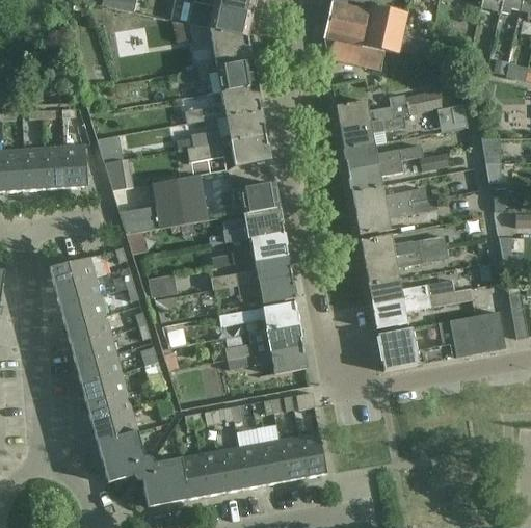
[(103,0),(102,4),(135,10),(138,0),(103,0)]
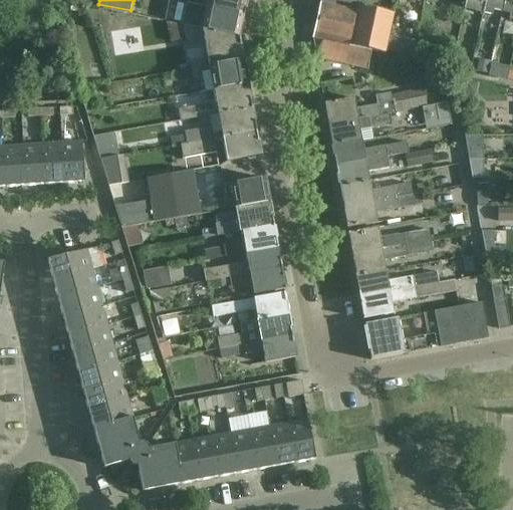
[(206,0),(205,5),(244,15),(246,0),(206,0)]
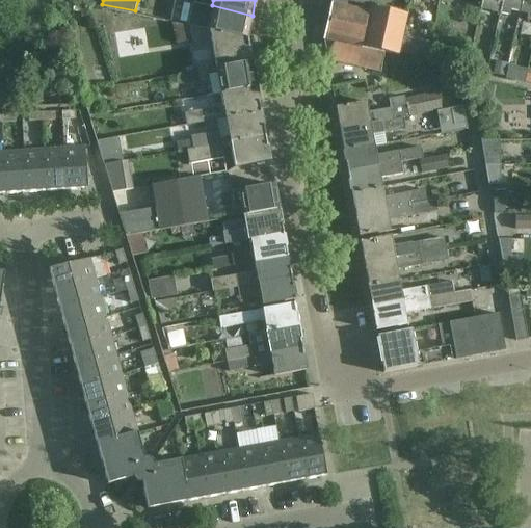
[(482,0),(481,6),(500,10),(501,0),(482,0)]
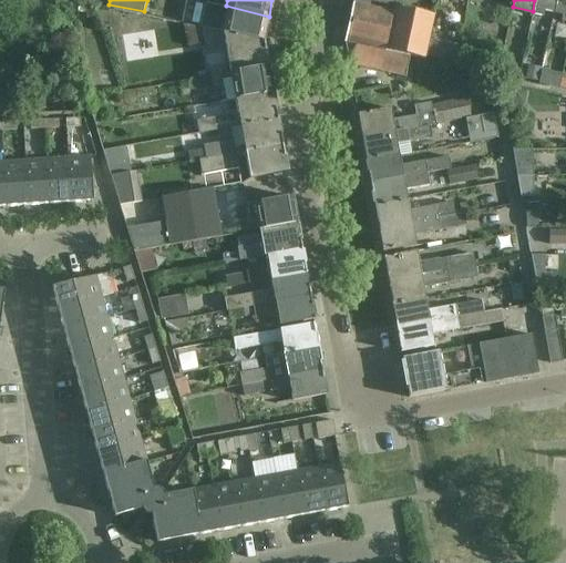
[(534,0),(533,11),(544,13),(545,7),(555,9),(556,0),(534,0)]
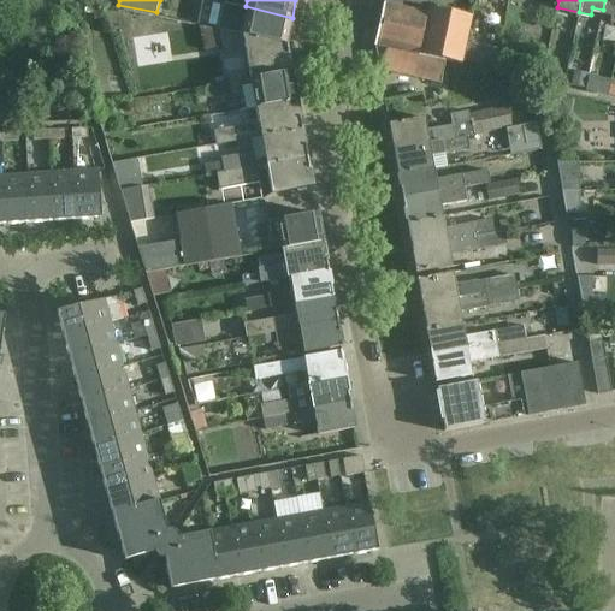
[(604,0),(603,10),(613,12),(611,18),(614,19),(614,0),(604,0)]
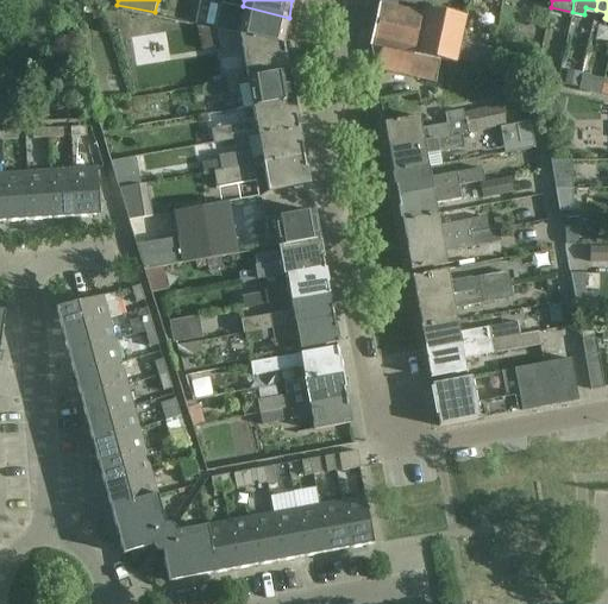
[(289,18),(243,6),(221,1),(219,14),(240,19),(237,31),(284,42),(289,18)]
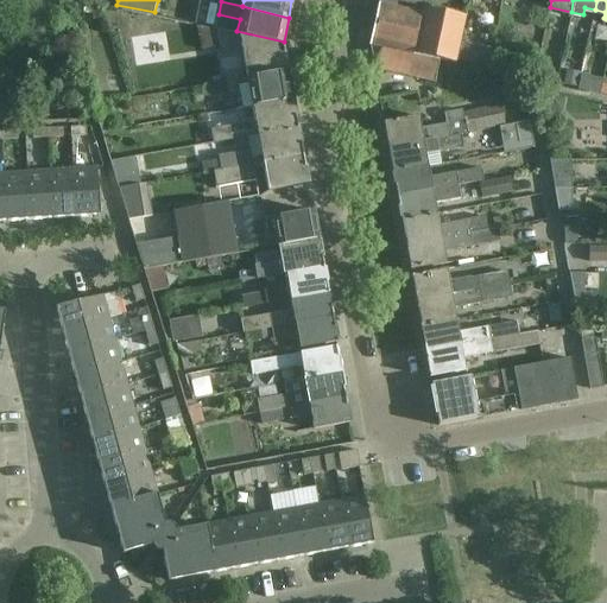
[(403,6),(379,1),(370,42),(412,51),(422,11),(403,6)]
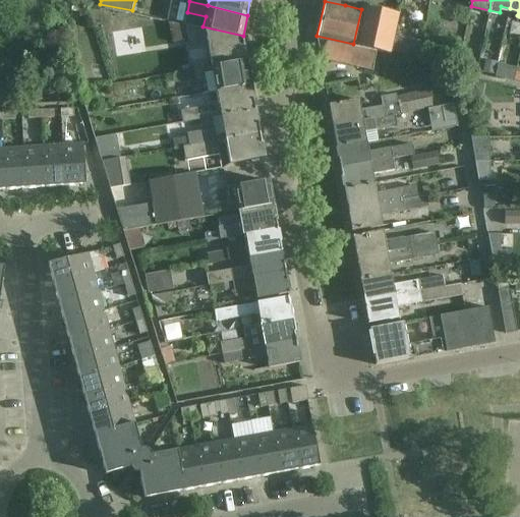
[(362,3),(361,9),(353,44),(377,48),(388,51),(397,10),(362,3)]
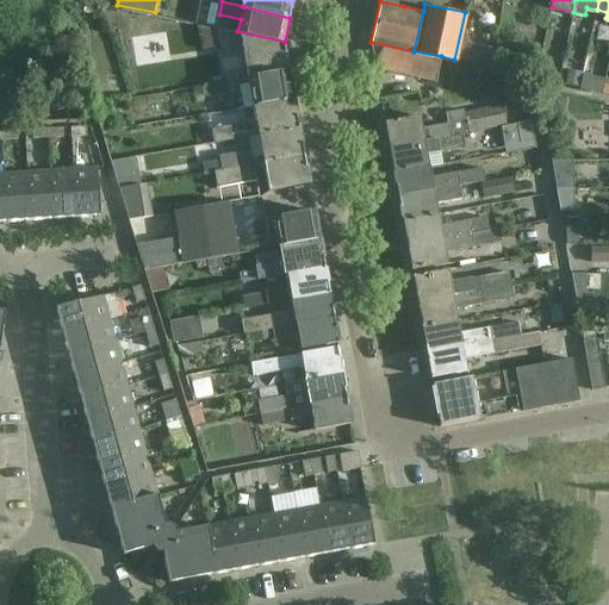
[(216,26),(198,22),(203,47),(219,45),(243,41),(249,74),(290,69),(285,42),(237,31),(216,26)]
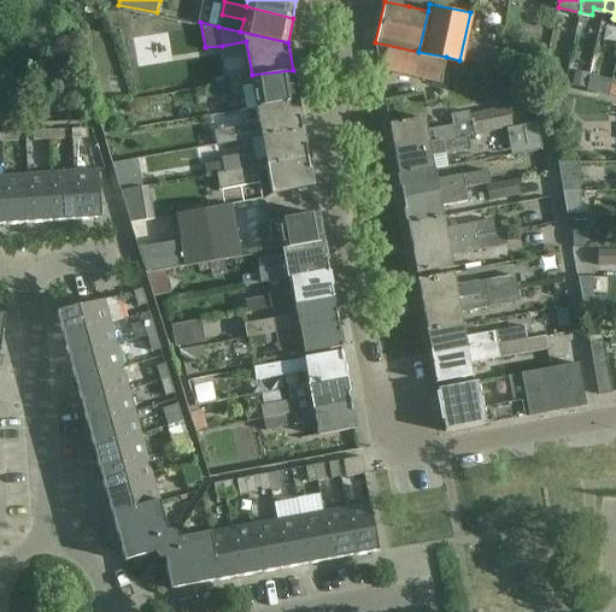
[(418,52),(375,42),(381,66),(441,80),(446,57),(418,52)]
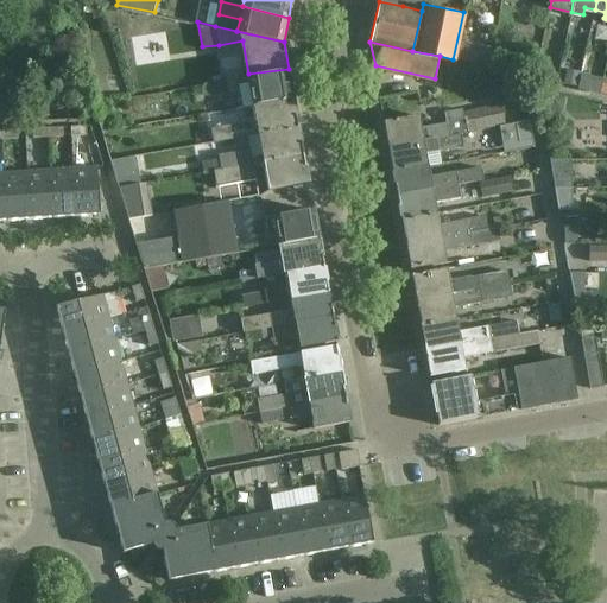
[(555,67),(538,63),(535,76),(552,80),(555,67)]
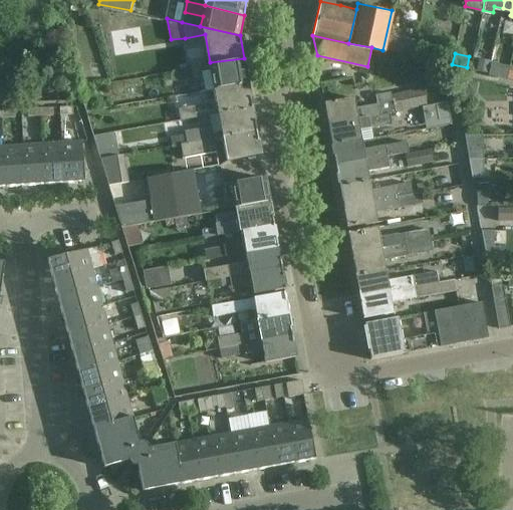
[(248,82),(244,58),(210,62),(172,69),(174,78),(198,74),(198,78),(204,77),(206,89),(215,87),(248,82)]
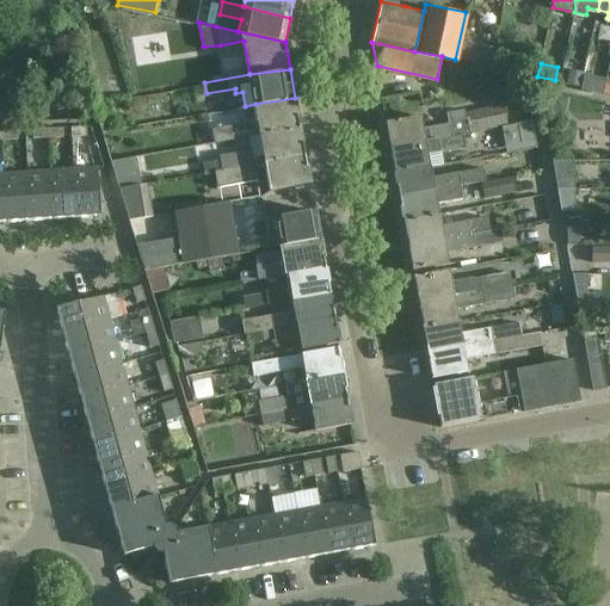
[(607,76),(584,72),(581,87),(603,92),(607,76)]
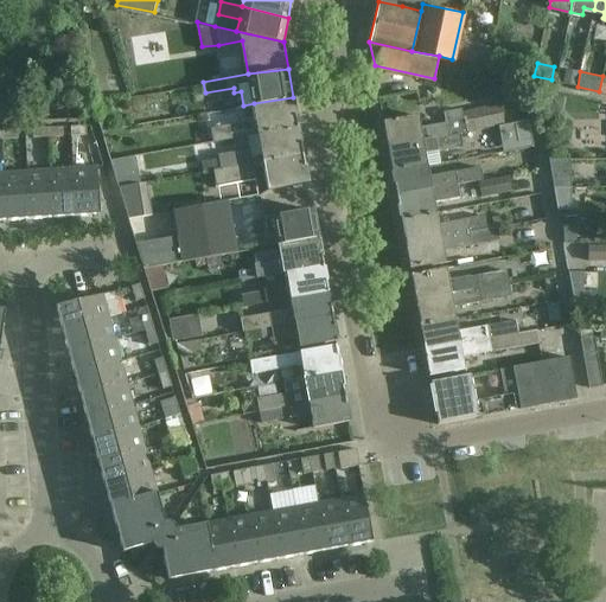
[(299,127),(293,97),(254,103),(257,126),(248,127),(247,120),(212,126),(215,140),(248,134),(299,127)]
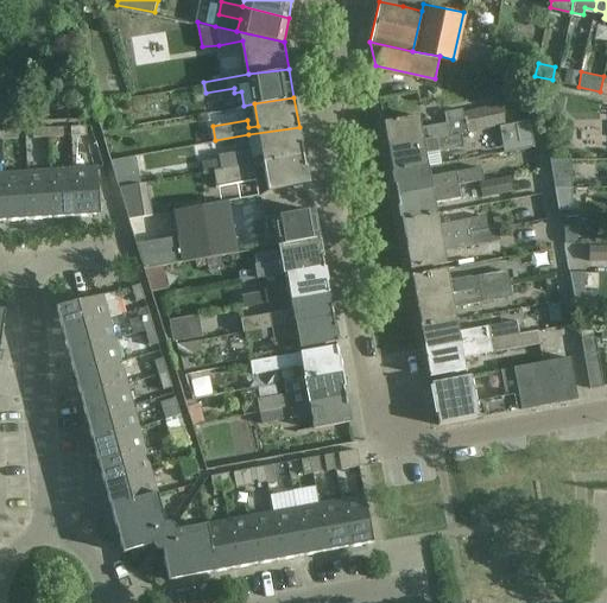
[(500,101),(463,108),(463,107),(444,109),(447,120),(422,124),(421,113),(384,120),(389,146),(449,134),(461,132),(467,131),(467,128),(504,121),(500,101)]
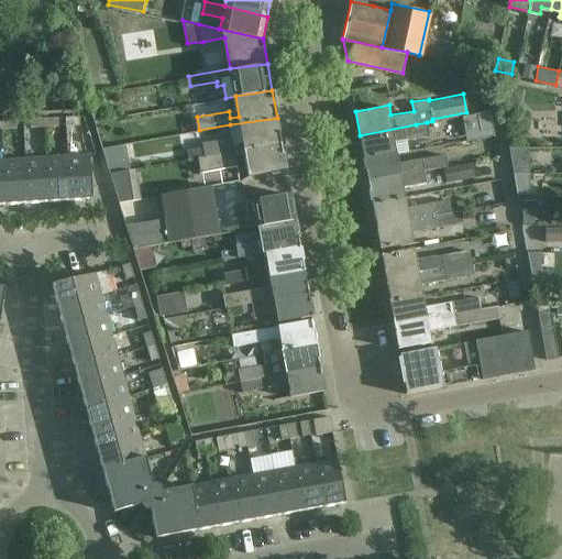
[(492,110),(478,112),(482,130),(495,128),(492,110)]
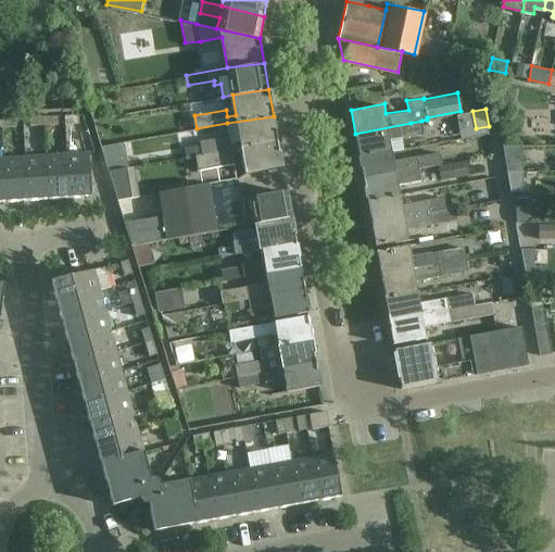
[(79,122),(78,113),(64,114),(65,122),(79,122)]
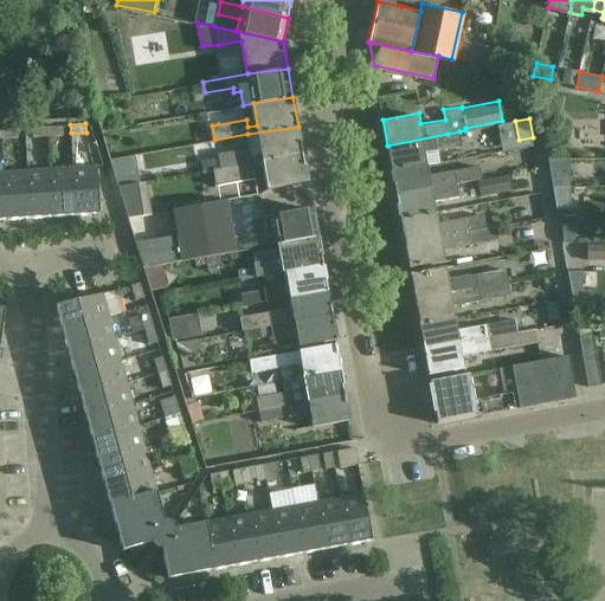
[(63,134),(63,124),(47,125),(49,134),(63,134)]
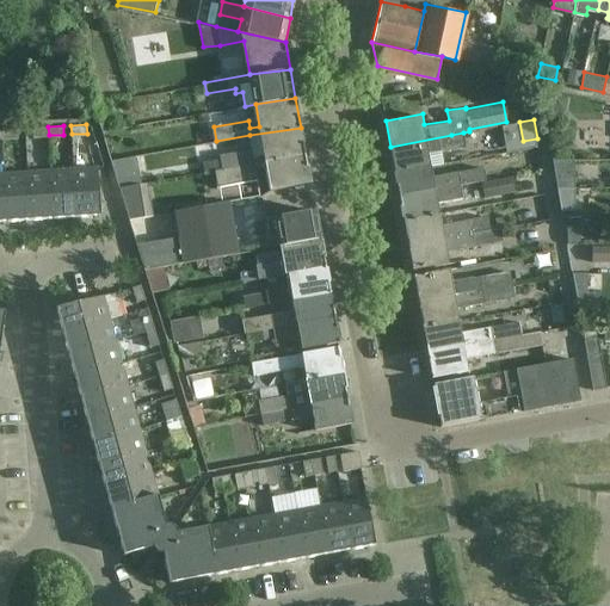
[(49,135),(48,127),(34,127),(34,136),(49,135)]
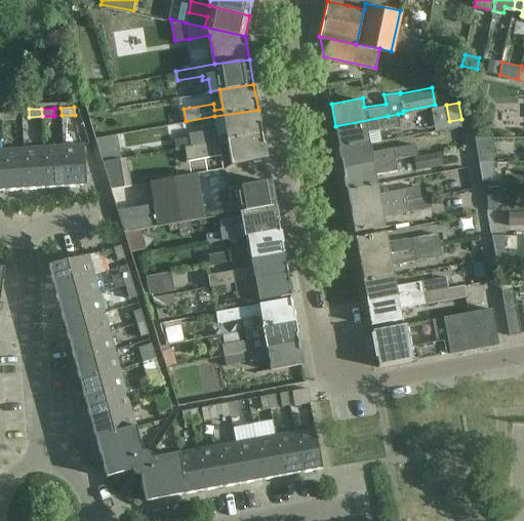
[(15,118),(15,110),(2,111),(2,118),(15,118)]
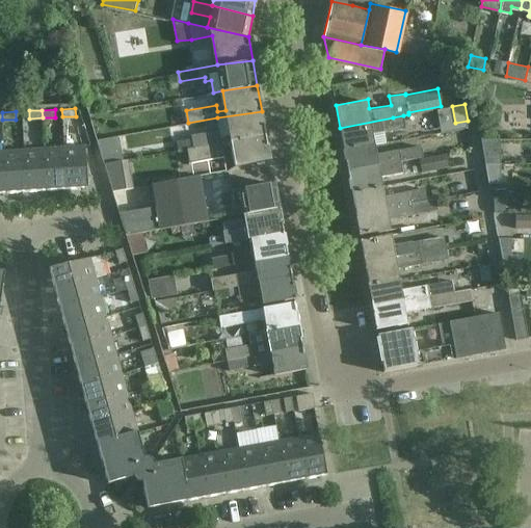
[(266,135),(262,111),(217,117),(219,129),(191,133),(192,136),(177,139),(179,149),(191,147),(266,135)]
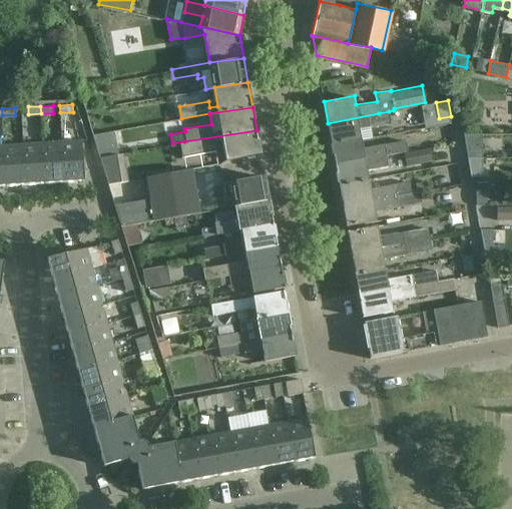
[(389,111),(379,113),(328,123),(332,144),(362,138),(373,136),(371,127),(392,123),(389,111)]
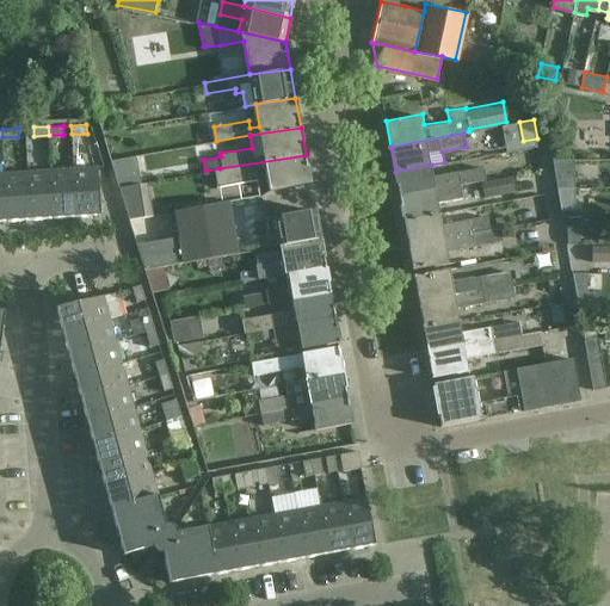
[(310,181),(306,155),(220,168),(222,184),(259,178),(258,168),(266,167),(270,189),(310,181)]
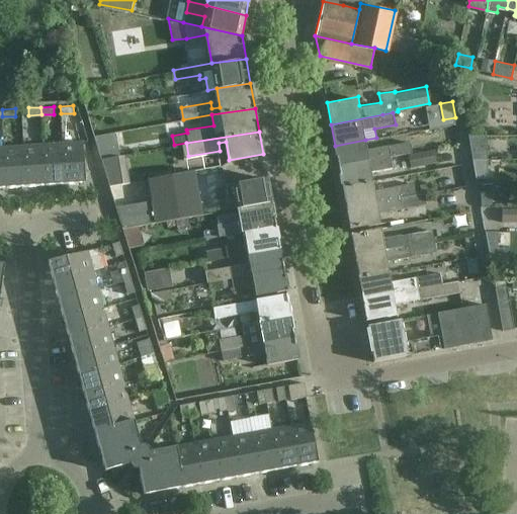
[(488,134),(469,134),(474,158),(488,158),(488,134)]
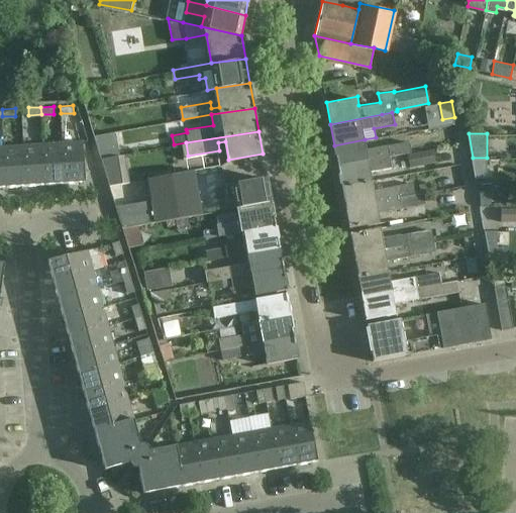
[(366,147),(365,139),(334,145),(338,166),(391,156),(390,155),(412,151),(410,140),(366,147)]
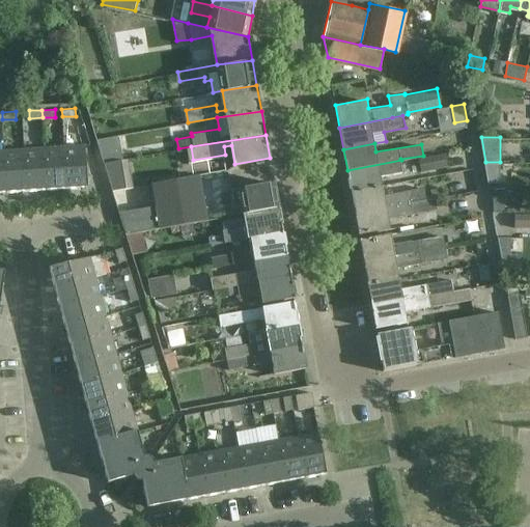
[(85,144),(66,145),(68,187),(87,186),(85,144)]
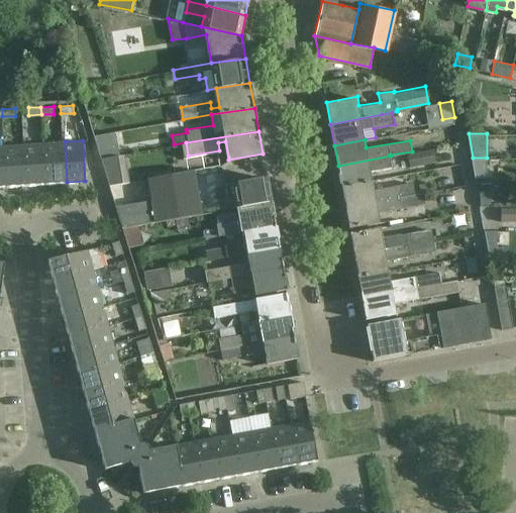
[(67,182),(65,141),(44,142),(46,184),(67,182)]
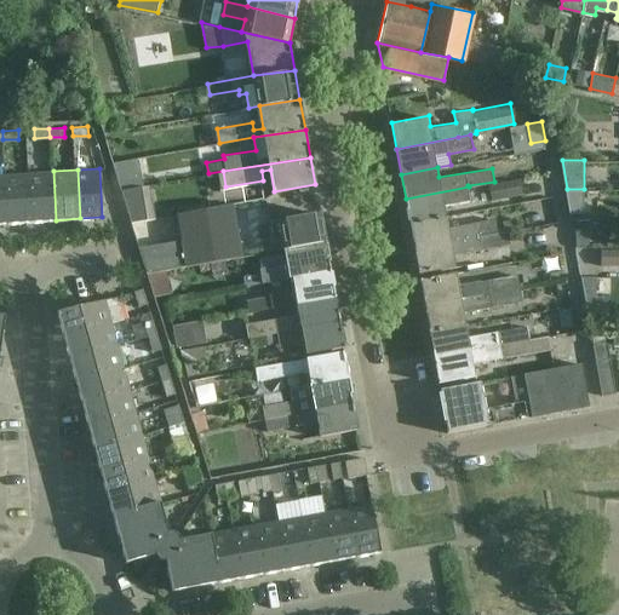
[(56,220),(53,171),(29,173),(33,222),(56,220)]
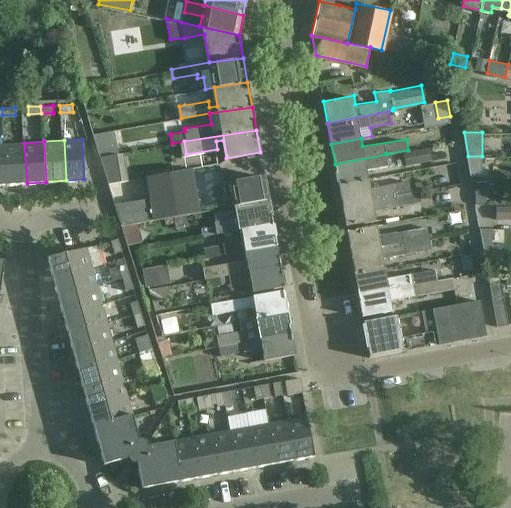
[(27,183),(24,143),(5,144),(8,184),(27,183)]
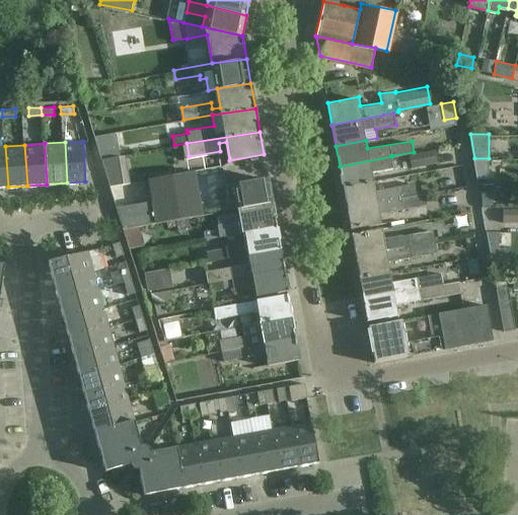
[(435,148),(410,153),(412,167),(438,162),(435,148)]
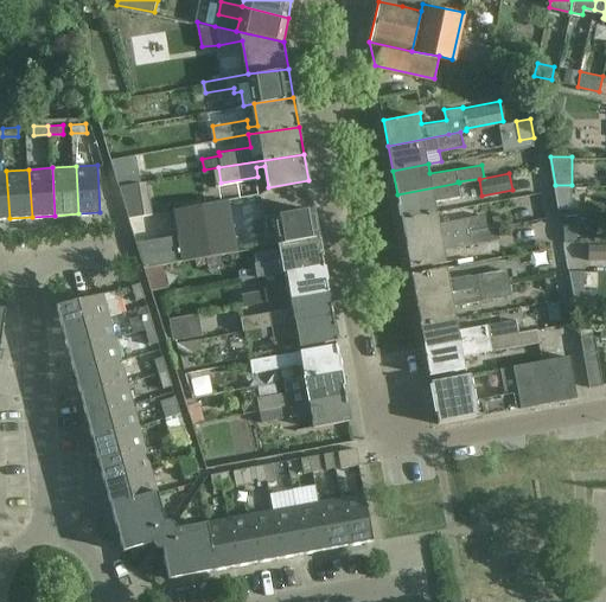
[(122,185),(132,216),(155,211),(151,179),(122,185)]
